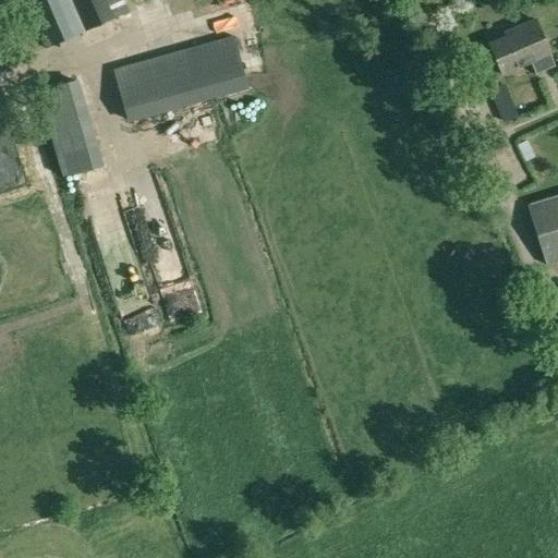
[(25,0),(46,47),(117,16),(109,0),(25,0)]
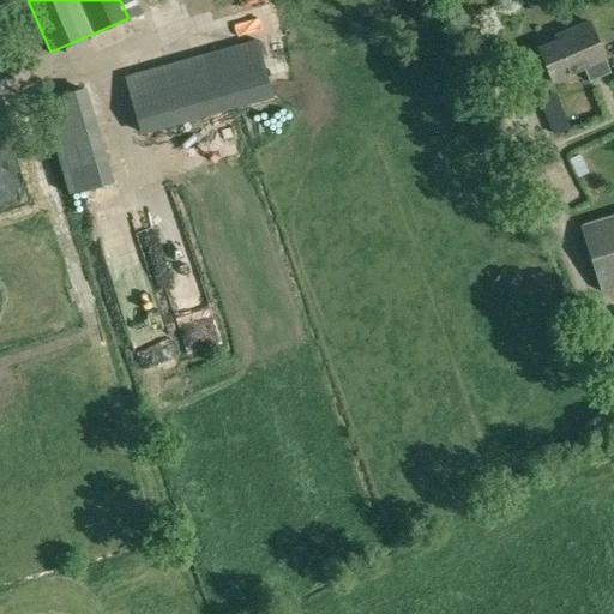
[(553,82),(584,67),(590,82),(611,72),(589,20),(570,29),(572,34),(539,48),(553,82)]
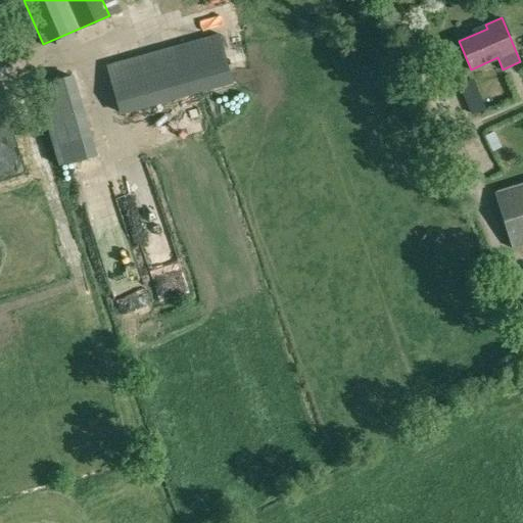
[(107,64),(121,112),(232,82),(219,34),(107,64)]
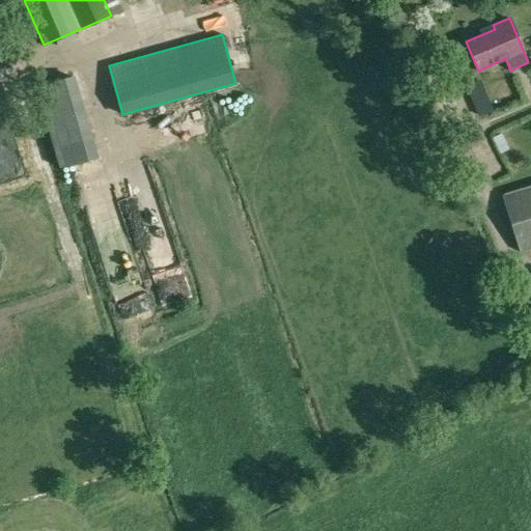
[(58,105),(83,100),(76,67),(51,73),(58,105)]
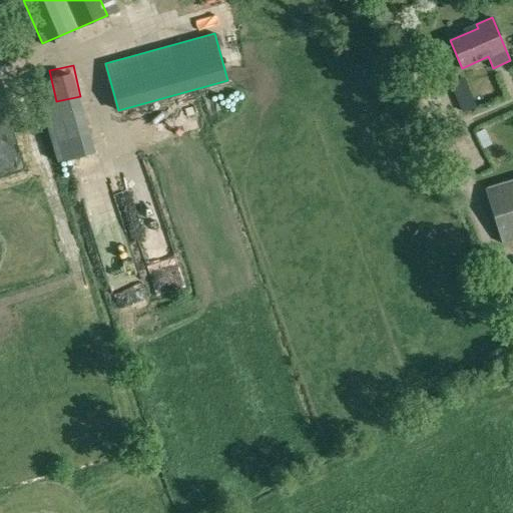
[(81,104),(55,112),(71,166),(98,158),(81,104)]
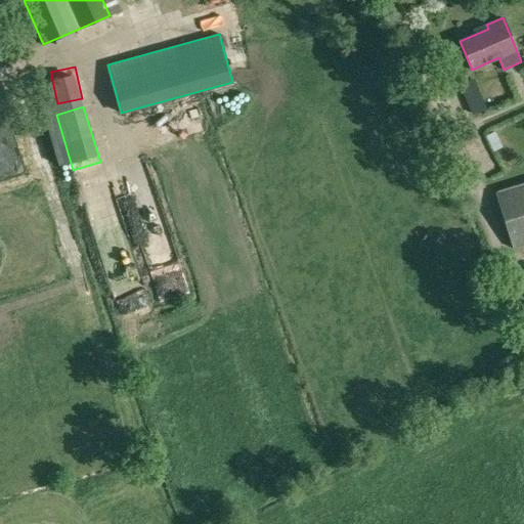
[(523,111),(459,133),(472,173),(520,157),(523,168),(523,111)]
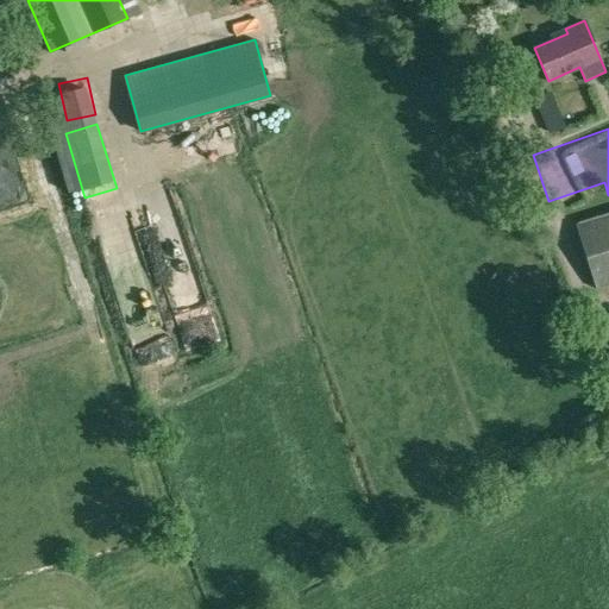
[(0,131),(0,196),(19,190),(0,131)]
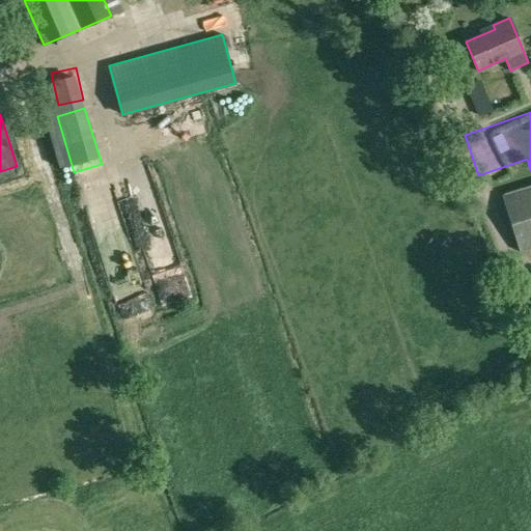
[(78,177),(83,213),(95,212),(100,245),(109,244),(111,262),(128,260),(121,210),(105,212),(101,174),(78,177)]
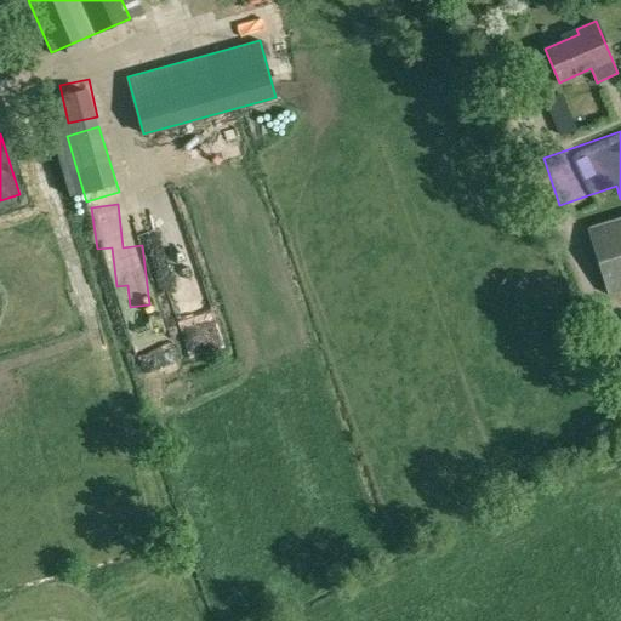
[(620,217),(587,228),(608,295),(620,290),(620,217)]
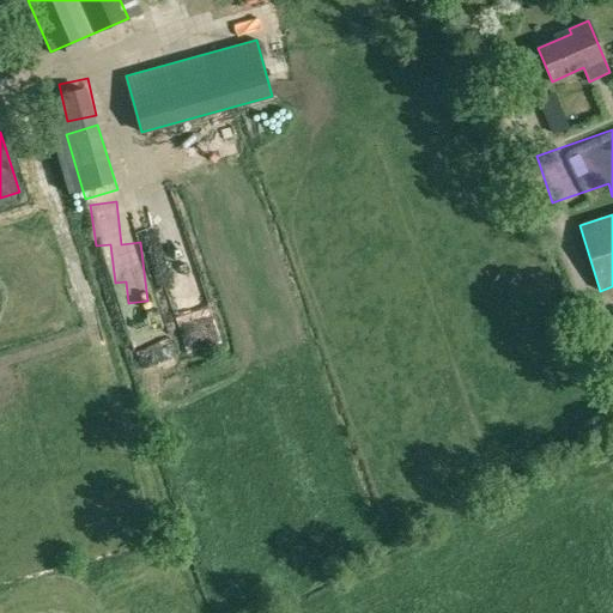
[(198,286),(182,290),(177,273),(161,277),(168,308),(201,301),(198,286)]
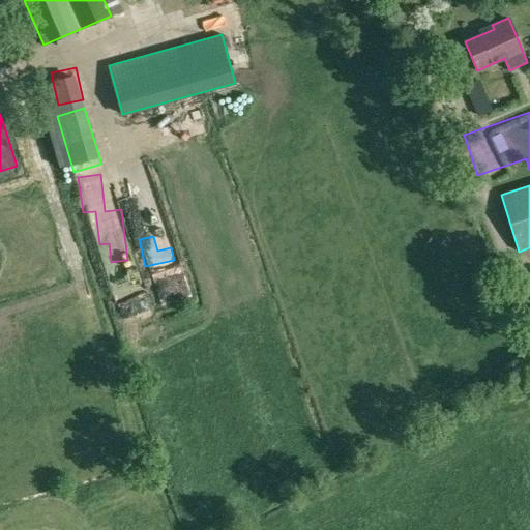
[(146,276),(154,300),(186,289),(178,265),(146,276)]
